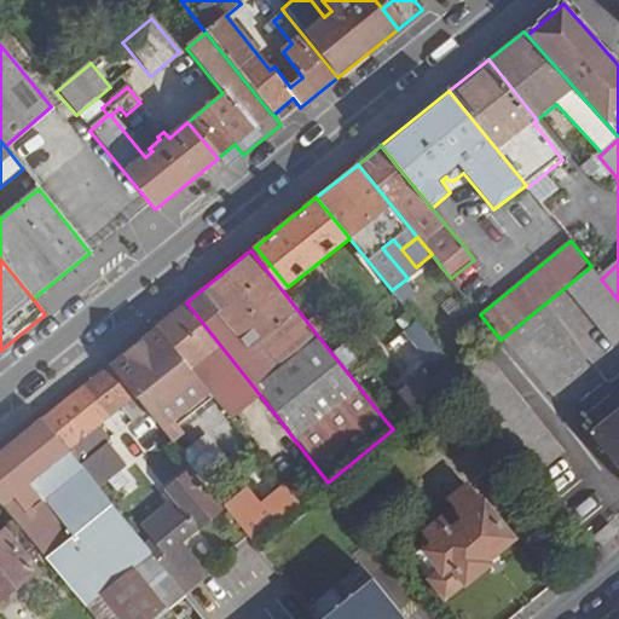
[(565,288),(614,347),(618,342),(618,300),(601,279),(591,266),(565,288)]
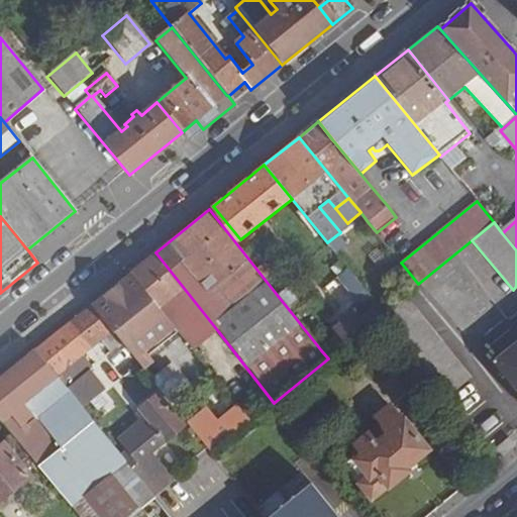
[(347,241),(340,232),(327,242),(335,251),(347,241)]
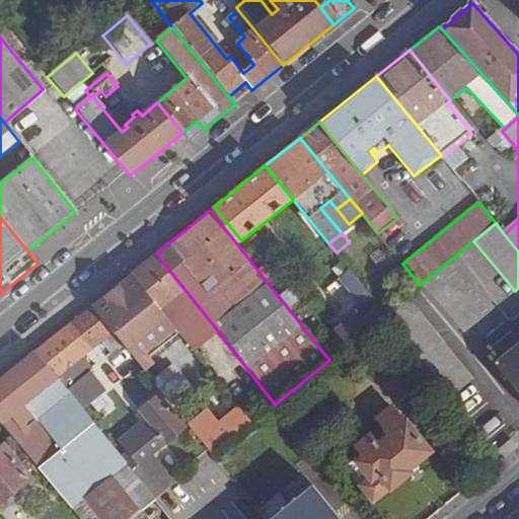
[(156,253),(131,275),(160,310),(195,353),(219,332),(156,253)]
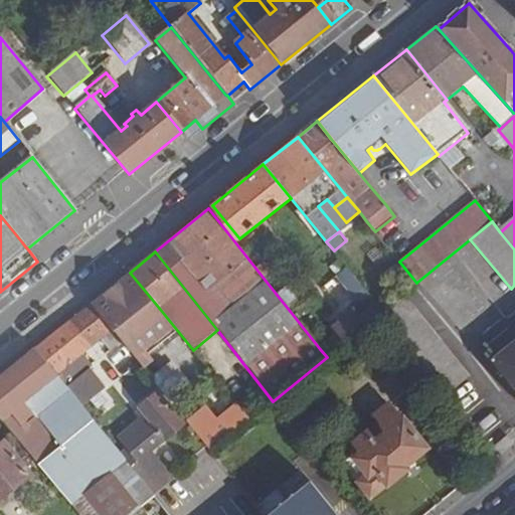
[(337,276),(354,296),(363,288),(347,268),(337,276)]
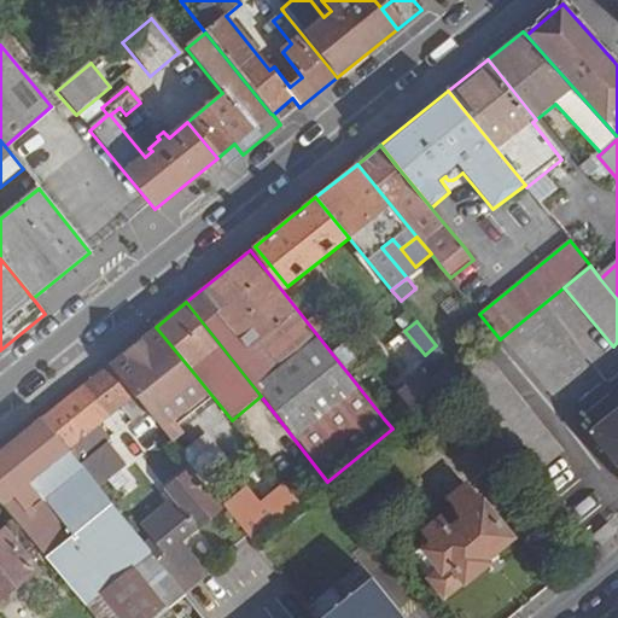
[(194,398),(220,430),(232,420),(191,369),(179,379),(172,369),(184,360),(156,327),(109,365),(135,398),(140,395),(175,438),(181,433),(175,425),(182,419),(178,412),(194,398)]
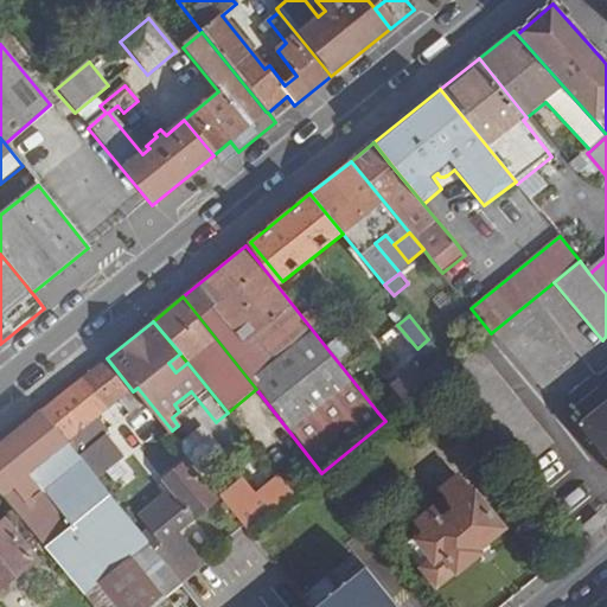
[(338,338),(326,347),(342,366),(353,357),(338,338)]
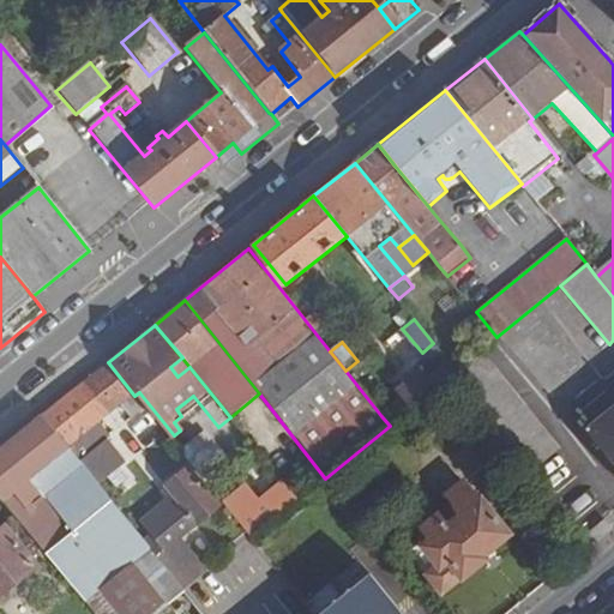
[(481,350),(456,371),(495,420),(519,450),(535,470),(561,450),(481,350)]
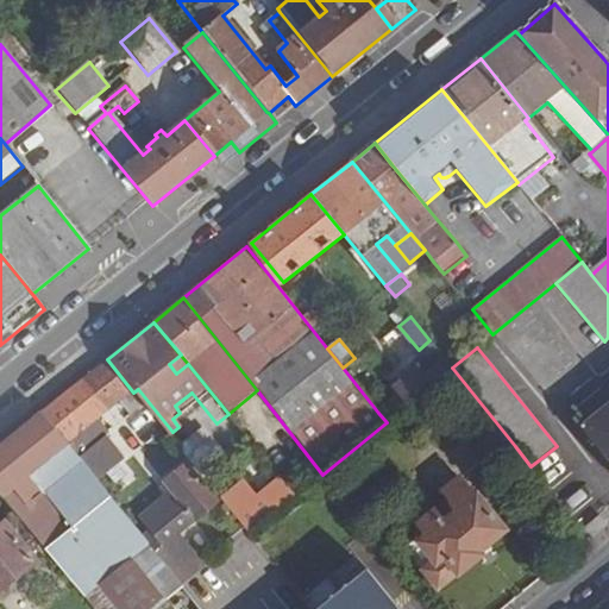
[(188,364),(181,355),(169,364),(176,374),(188,364)]
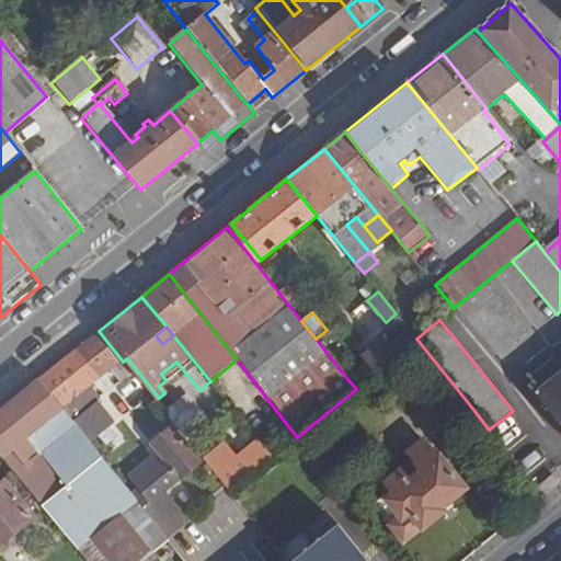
[(359,353),(367,364),(348,380),(356,389),(396,356),(410,345),(416,339),(410,330),(390,345),(382,336),(359,353)]
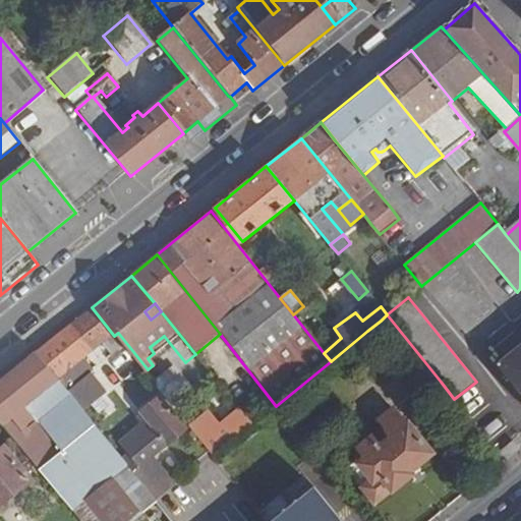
[(92,307),(36,353),(80,409),(106,390),(82,361),(101,346),(111,358),(124,348),(114,336),(92,307)]
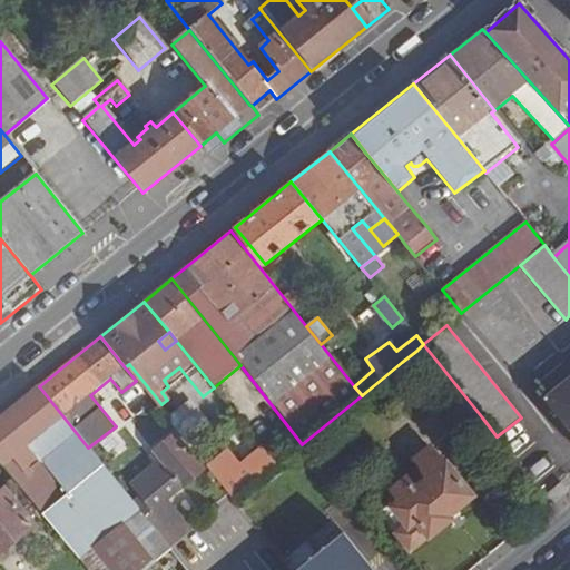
[(411,371),(425,361),(416,351),(402,362),(411,371)]
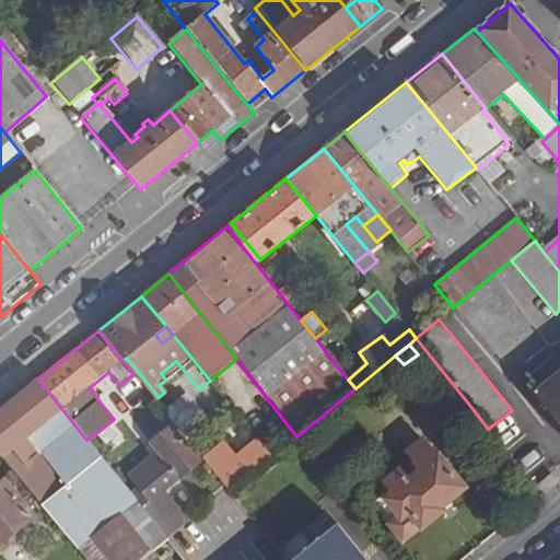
[(559,374),(536,395),(559,424),(559,374)]
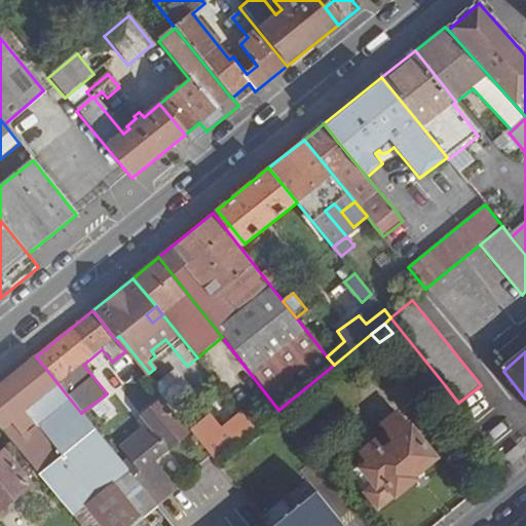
[(0,385),(0,426),(14,444),(42,478),(81,525),(134,525),(146,516),(158,508),(123,464),(81,413),(36,357),(0,385)]
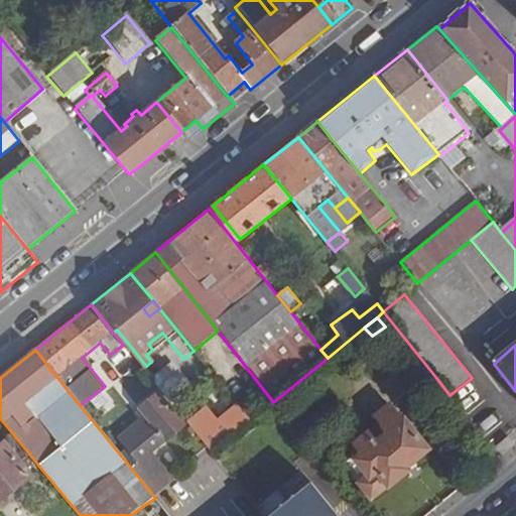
[(167,361),(152,378),(168,392),(183,374),(167,361)]
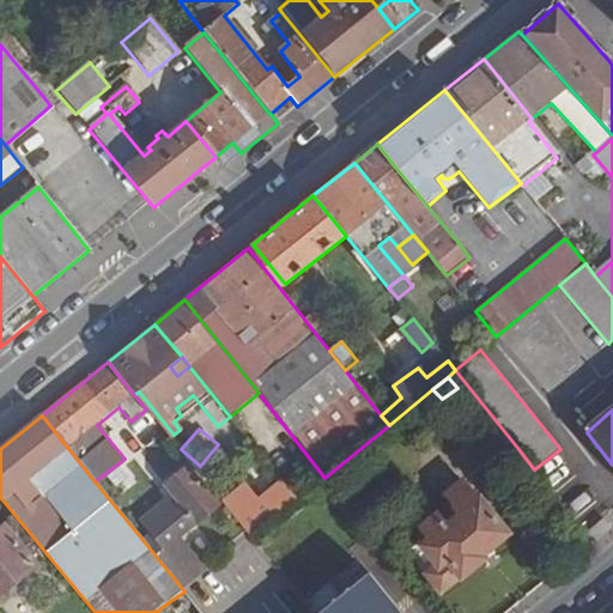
[(143,522),(153,534),(144,541),(184,592),(214,566),(205,554),(196,559),(180,539),(223,503),(193,466),(168,486),(175,495),(143,522)]
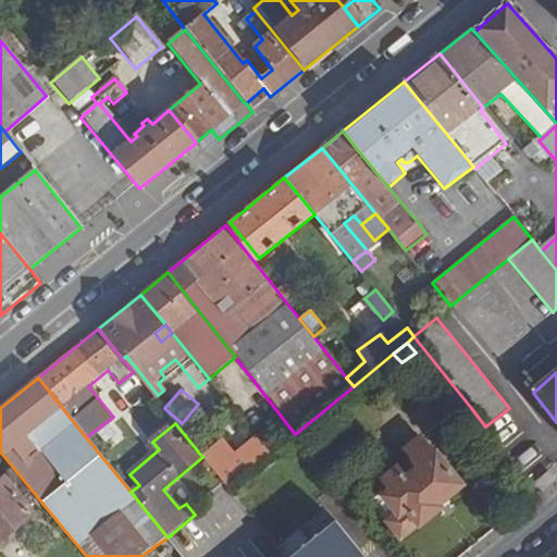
[(391,490),(382,497),(394,512),(384,520),(400,542),(445,507),(443,504),(465,486),(435,449),(434,450),(423,436),(409,448),(413,454),(407,459),(410,465),(403,471),(398,466),(383,479),(391,490)]
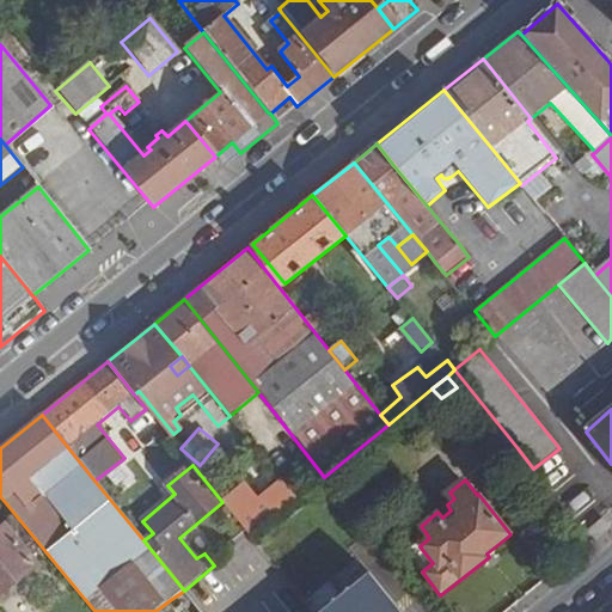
[(297,499),(286,484),(259,506),(246,490),(228,505),(252,534),(297,499)]
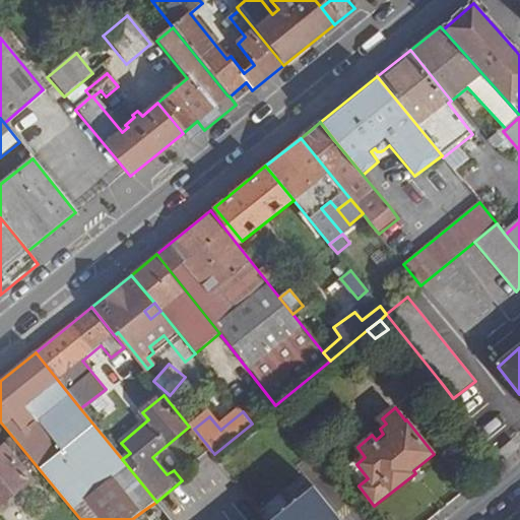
[(14,439),(0,449),(0,513),(2,511),(0,508),(0,505),(42,472),(14,439)]
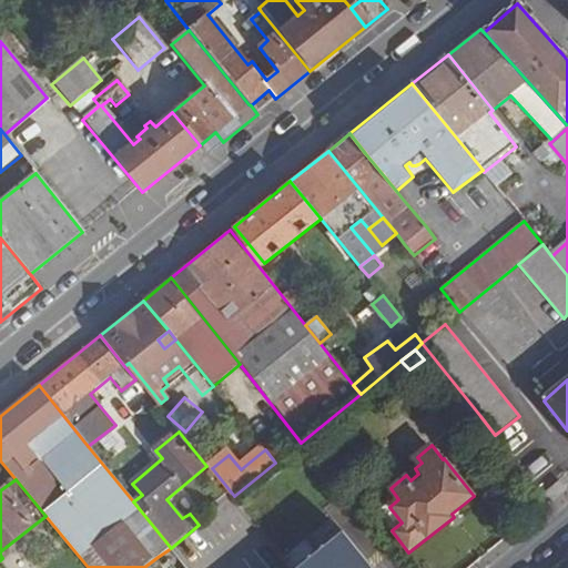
[(560,480),(545,493),(553,501),(567,489),(560,480)]
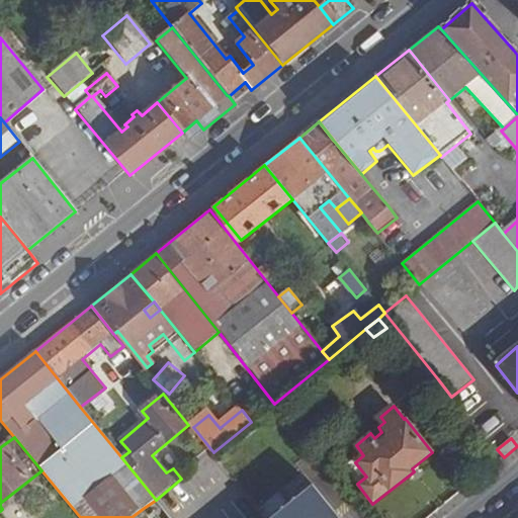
[(355,462),(345,469),(357,484),(366,477),(355,462)]
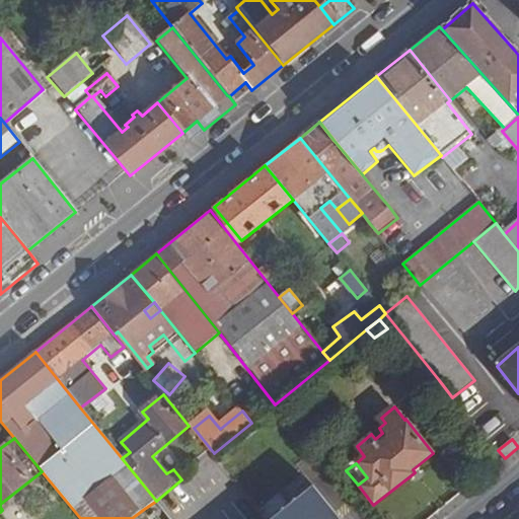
[(270,518),(339,518),(312,486),(270,518)]
